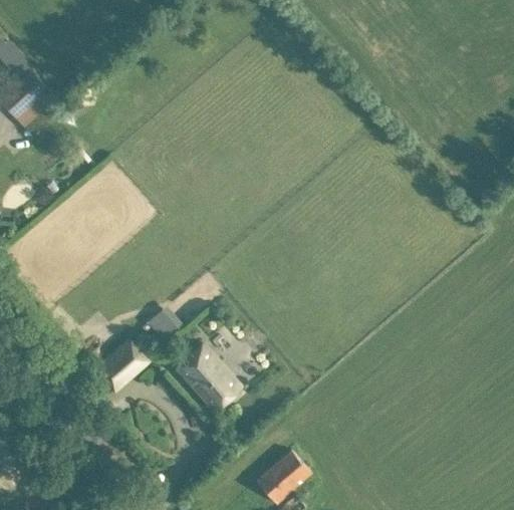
[(0,100),(0,101),(23,128),(57,99),(33,72),(0,100)]
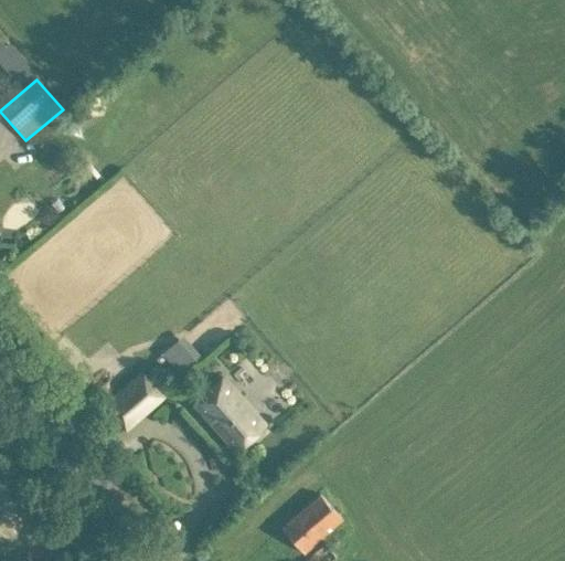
[(183,338),(161,356),(181,380),(203,362),(183,338)]
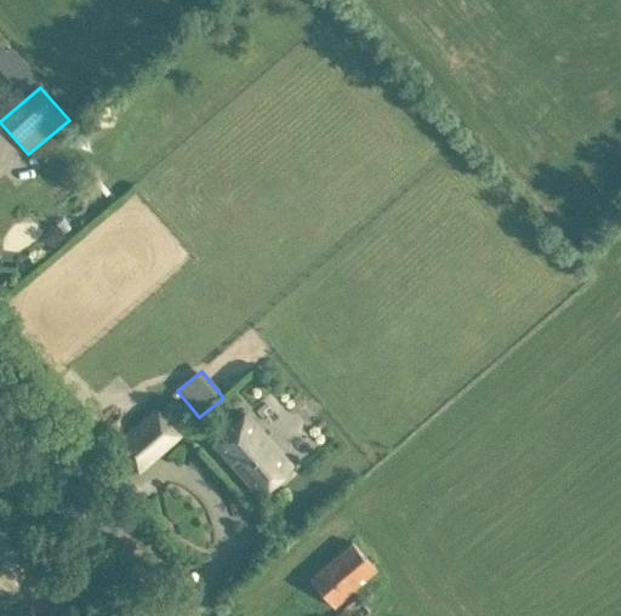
[(113,446),(137,477),(181,439),(157,409),(113,446)]
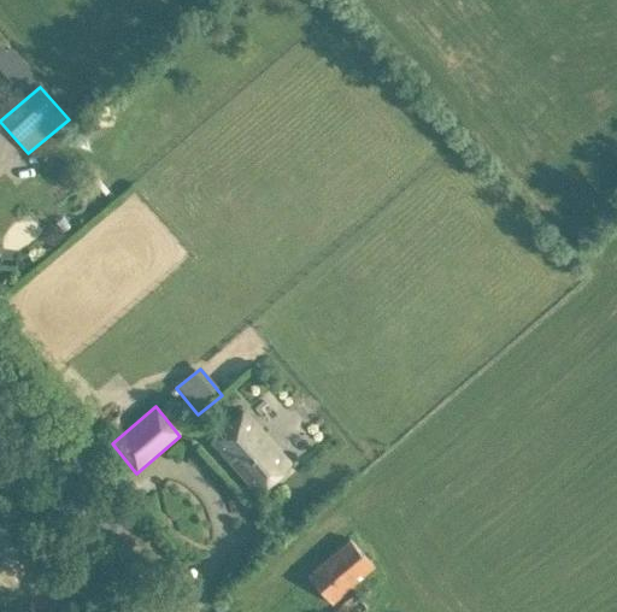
[(209,441),(257,496),(292,466),(246,409),(209,441)]
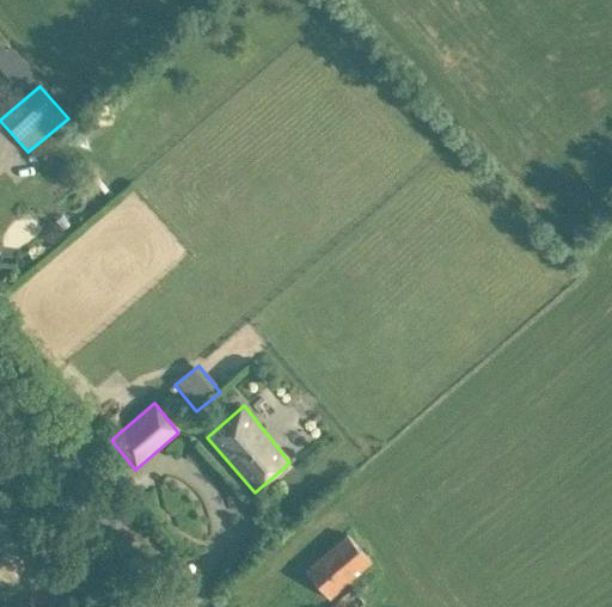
[(371,565),(363,556),(347,538),(306,574),(329,601),(371,565)]
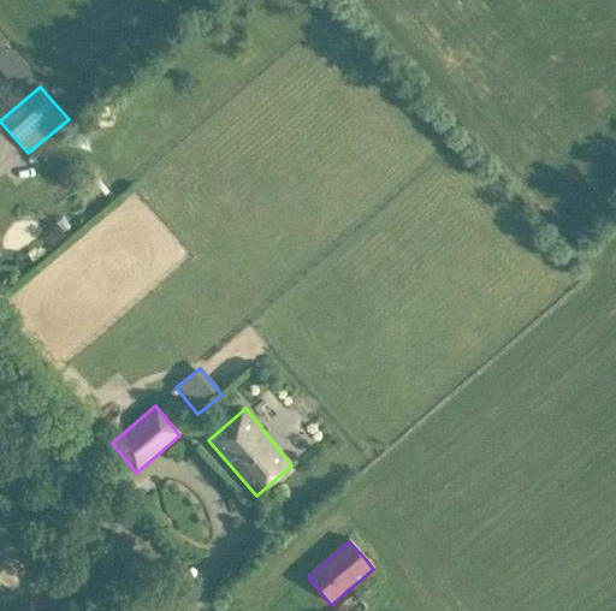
[(366,610),(354,597),(337,610),(366,610)]
